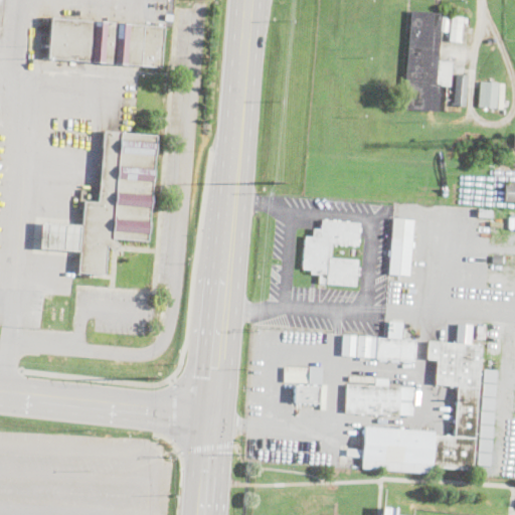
[(447,32),(440,31),(437,60),(452,61),(450,87),(439,86),(437,111),(403,108),(411,11),(441,13),(441,16),(448,16),(447,32)]
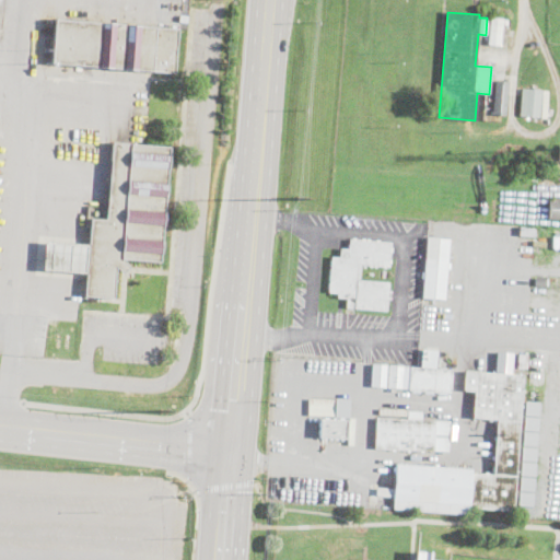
[(500,45),(488,43),(491,16),(503,18),(500,45)]
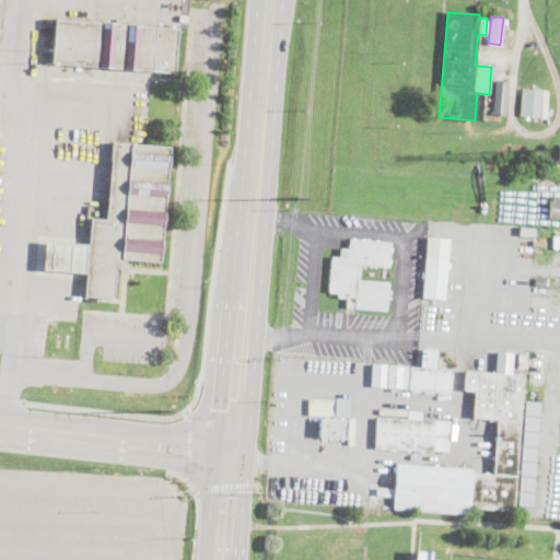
[(178,28),(175,72),(51,62),(55,20),(178,28)]
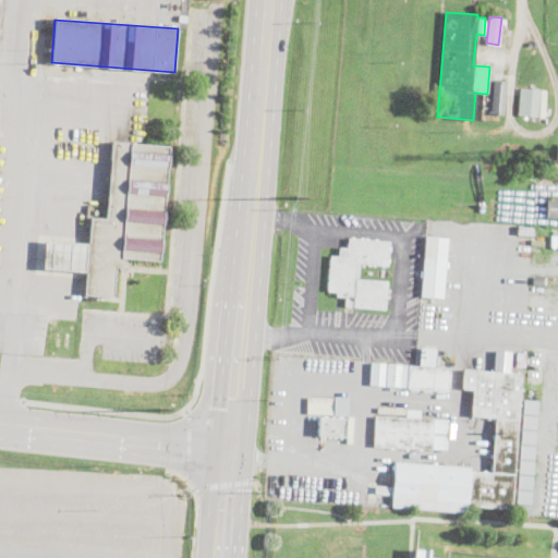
[(507,81),(505,114),(490,113),(493,80),(507,81)]
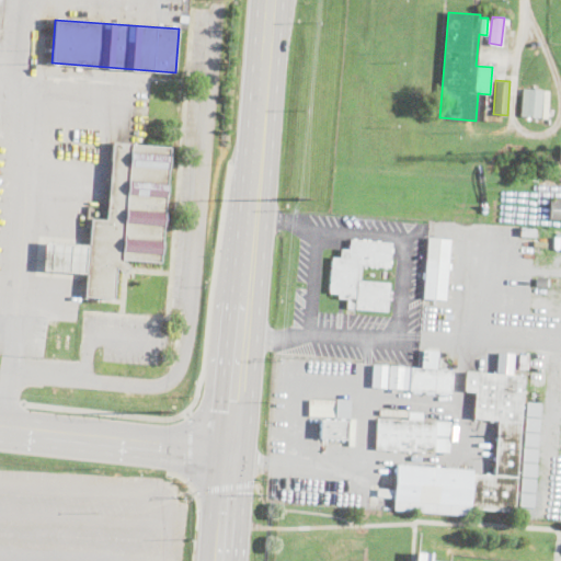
[(542,90),(540,117),(521,116),(523,89),(542,90)]
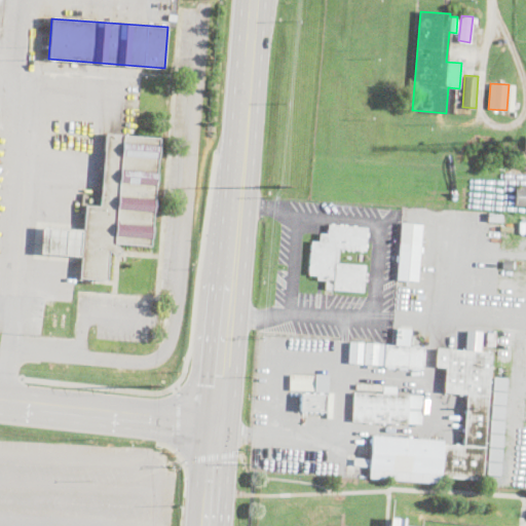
[(159,138),(150,246),(116,243),(116,245),(122,251),(114,257),(110,251),(109,251),(106,280),(79,277),(80,257),(39,254),(42,227),(83,229),(84,214),(80,214),(82,193),(100,194),(105,134),(159,138)]
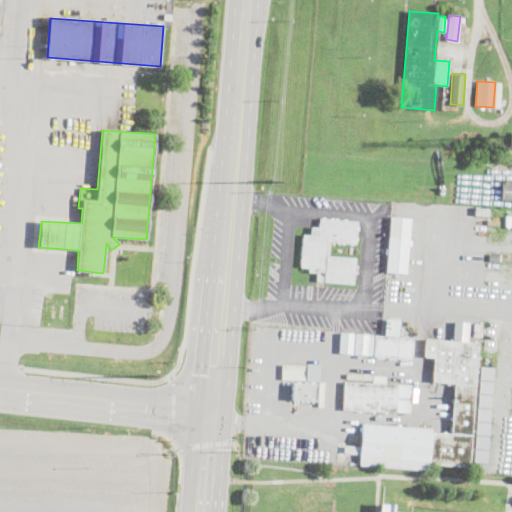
[(511,183),(511,200),(501,200),(502,183),(511,183)]
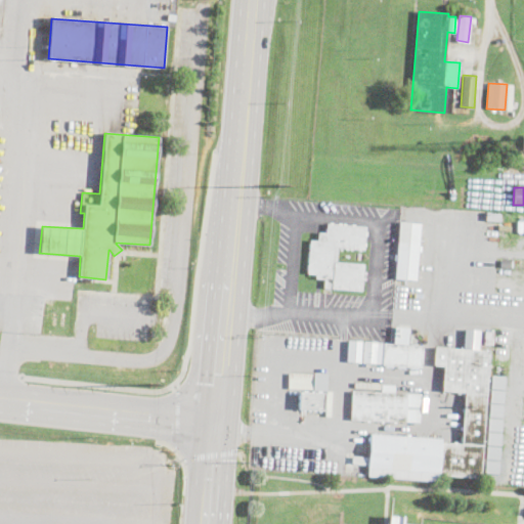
[(499,214),(499,222),(485,220),(486,213),(499,214)]
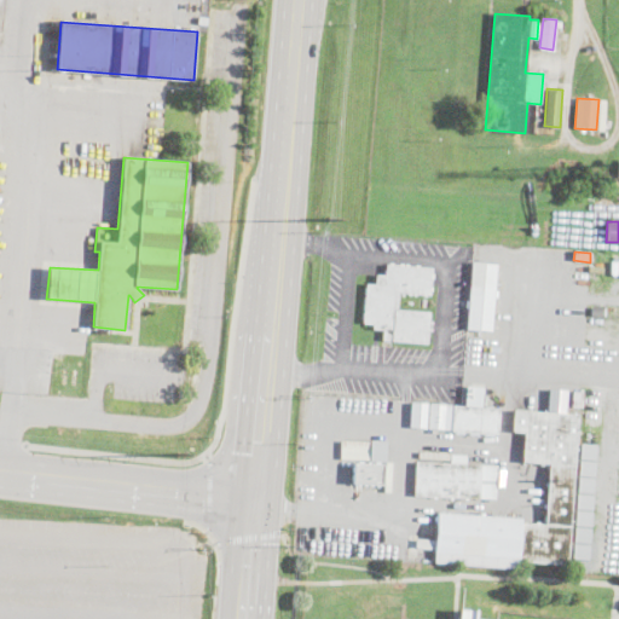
[(502,319),(501,331),(467,329),(472,262),(496,264),(492,318),(502,319)]
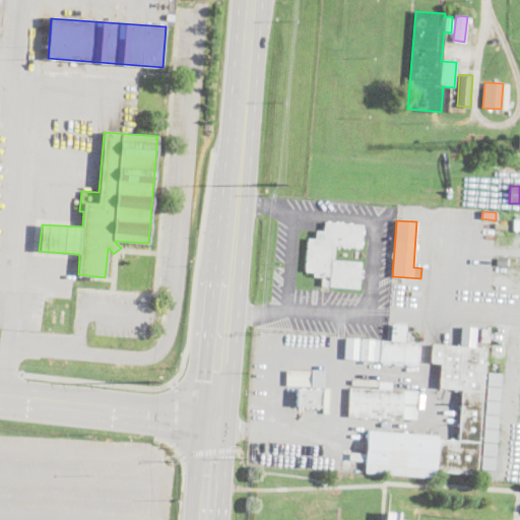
[(363,224),(361,248),(334,245),(333,260),(361,262),(361,270),(363,270),(362,278),(359,278),(359,289),(321,286),(322,276),(313,276),(313,272),(305,271),(308,238),(315,239),(316,231),(324,231),(324,221),(363,224)]
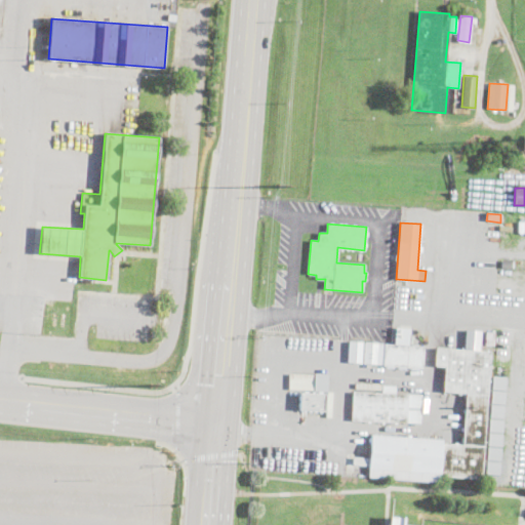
[(515,259),(514,266),(512,266),(512,268),(501,267),(502,258),(515,259)]
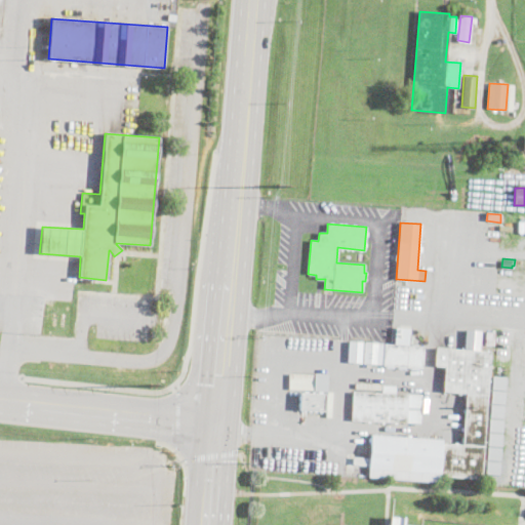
[(410,328),(408,347),(423,348),(421,369),(364,363),(366,342),(395,345),(397,327),(410,328)]
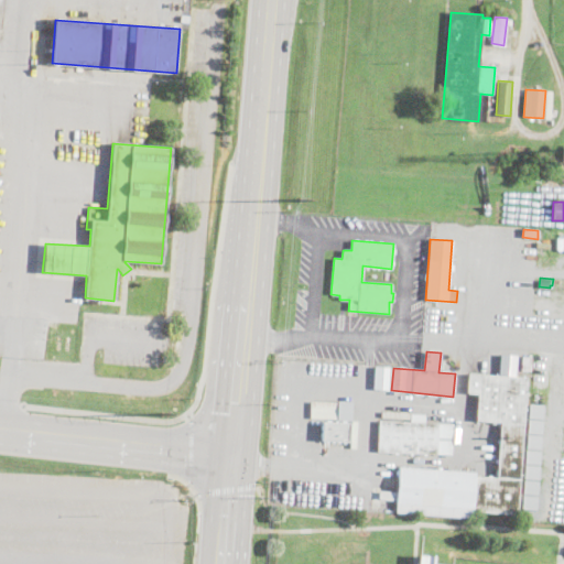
[(531,358),(530,370),(522,370),(522,357),(531,358)]
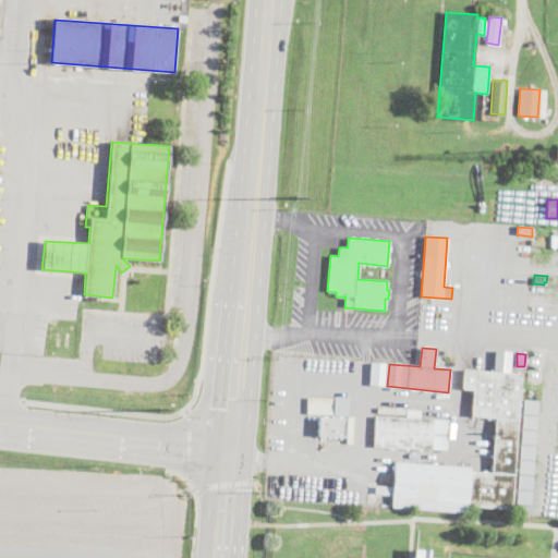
[(542,353),(540,395),(531,393),(533,353),(542,353)]
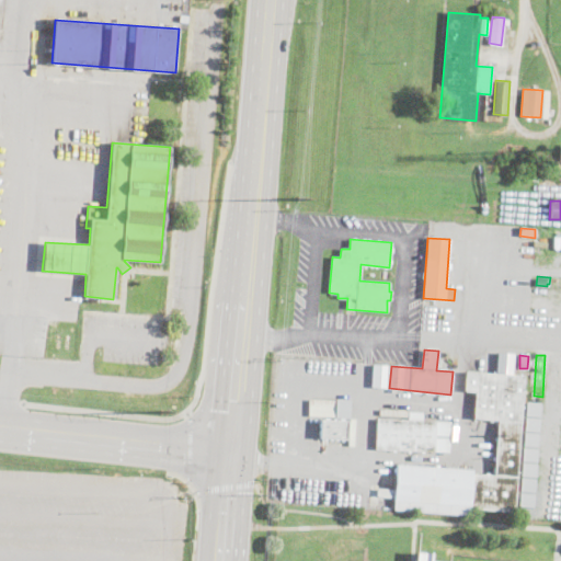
[(388,366),(386,388),(371,387),(373,365),(388,366)]
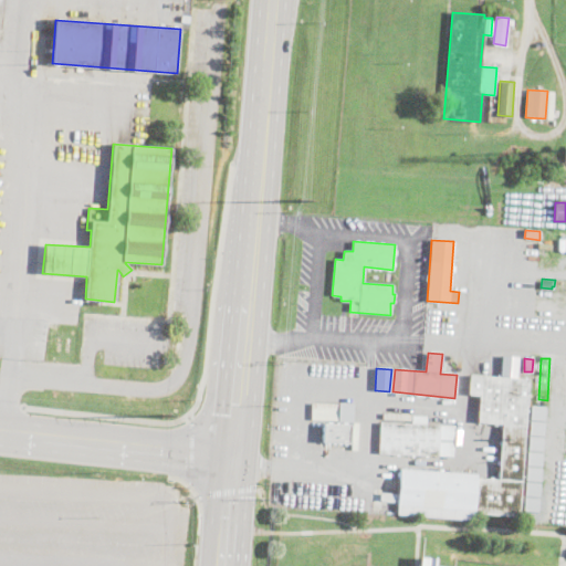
[(519,516),(473,513),(472,520),(397,515),(400,469),(478,474),(477,479),(499,480),(503,423),(478,421),(480,395),(469,394),(470,375),(527,379),(519,516)]
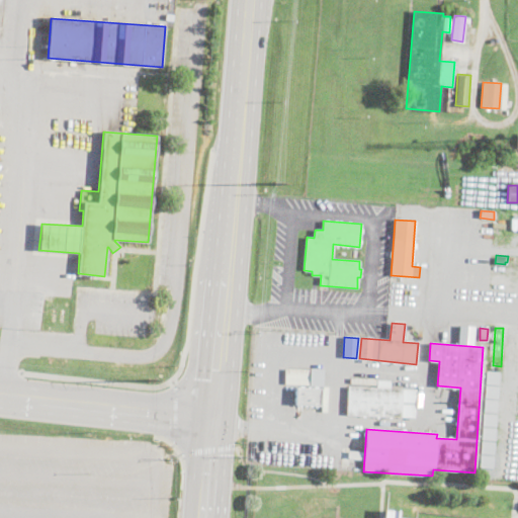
[(285,384),(323,385),(323,368),(285,367),(285,384)]
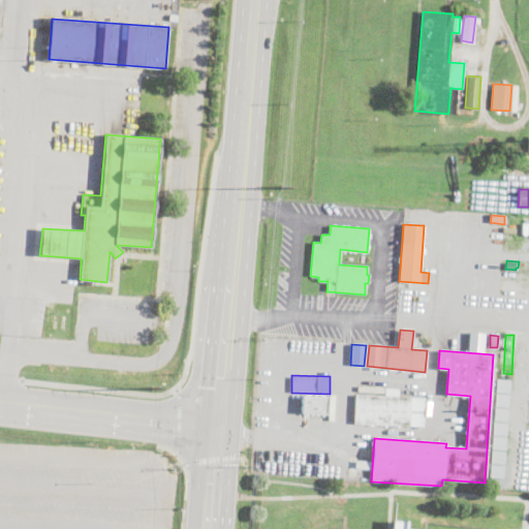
[(510,379),(509,393),(495,391),(497,378),(510,379)]
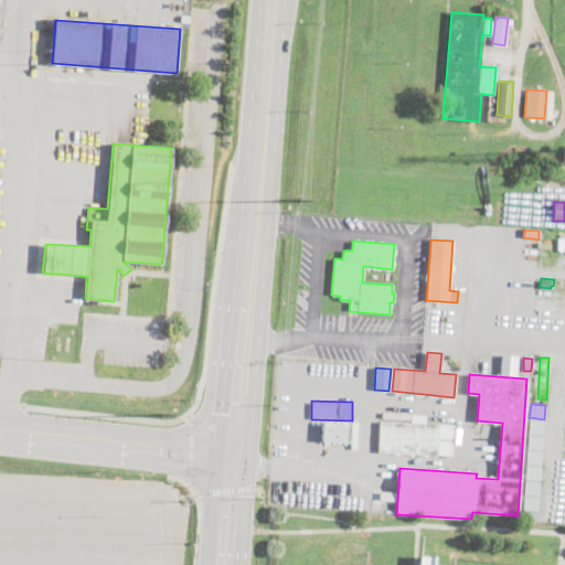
[(426,414),(426,423),(412,422),(413,413),(426,414)]
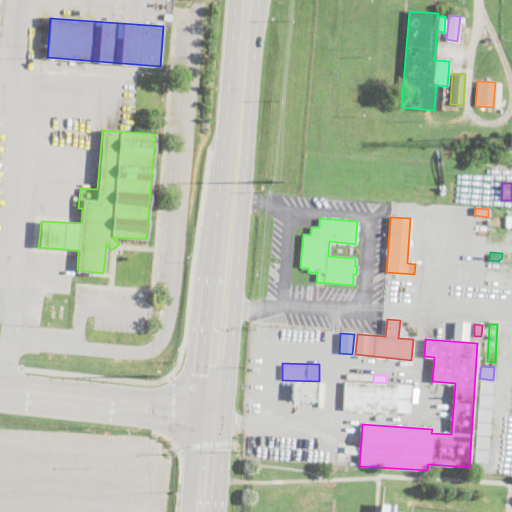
[(493,381),(492,393),(479,392),(479,380),(493,381)]
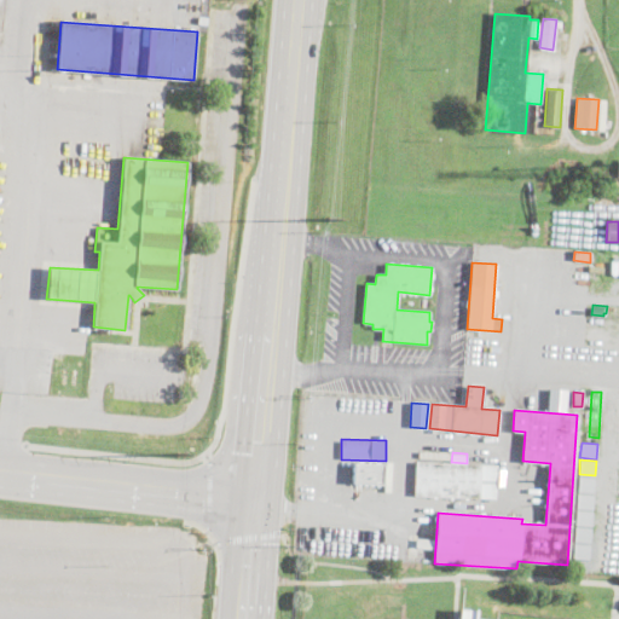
[(481,466),(480,498),(415,496),(416,462),(481,466)]
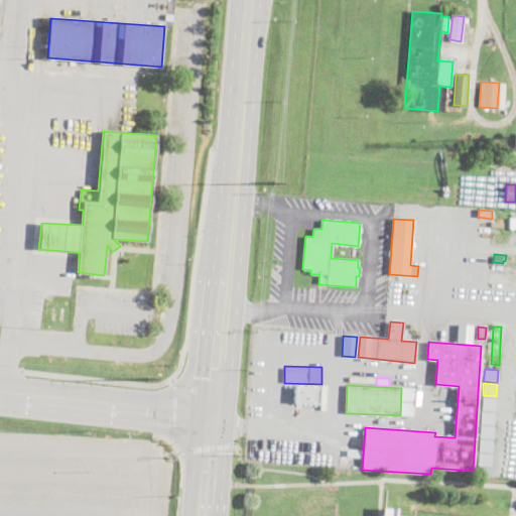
[(318,387),(318,403),(294,401),(295,386),(318,387)]
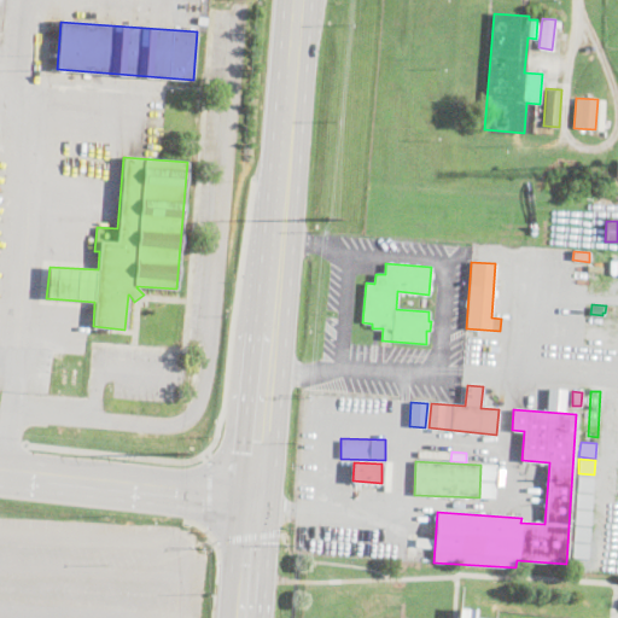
[(594,476),(593,491),(577,490),(577,476),(594,476)]
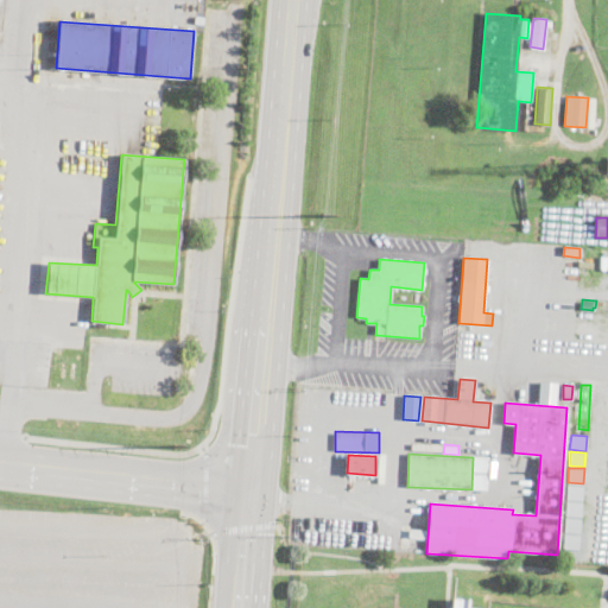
[(583,486),(582,500),(567,499),(567,485),(583,486)]
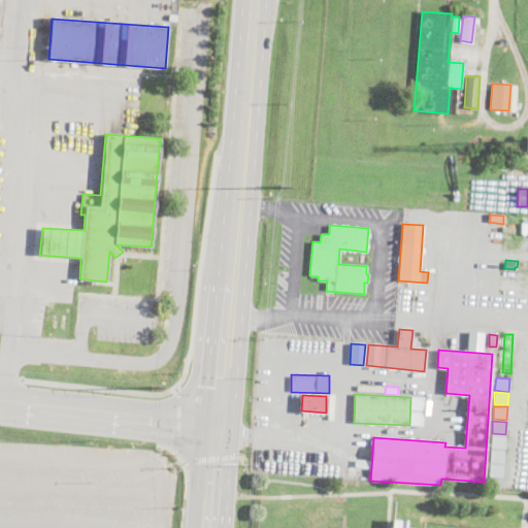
[(505,435),(504,448),(490,447),(491,434),(505,435)]
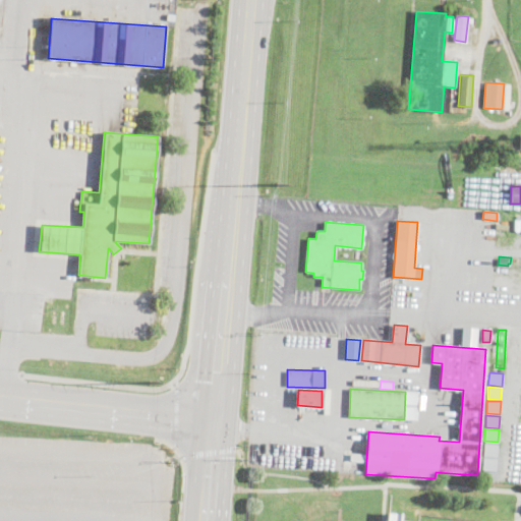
[(398,520),(400,513),(386,512),(385,520),(398,520)]
